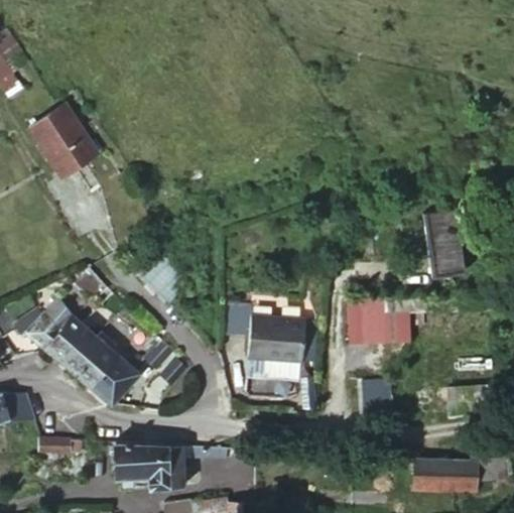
[(0,79),(10,73),(0,55),(0,79)]
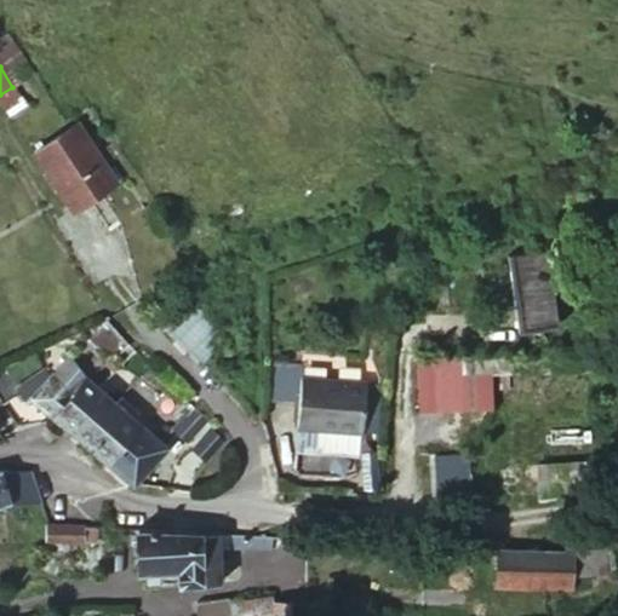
[(33,155),(70,212),(113,186),(75,127),(33,155)]
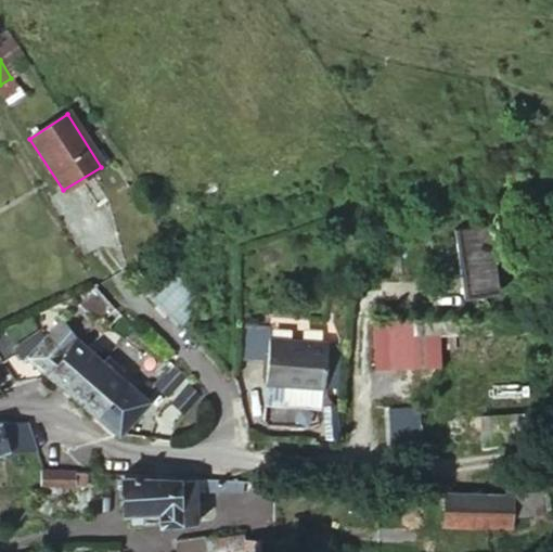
[(490,226),(454,230),(458,258),(462,298),(499,294),(490,226)]
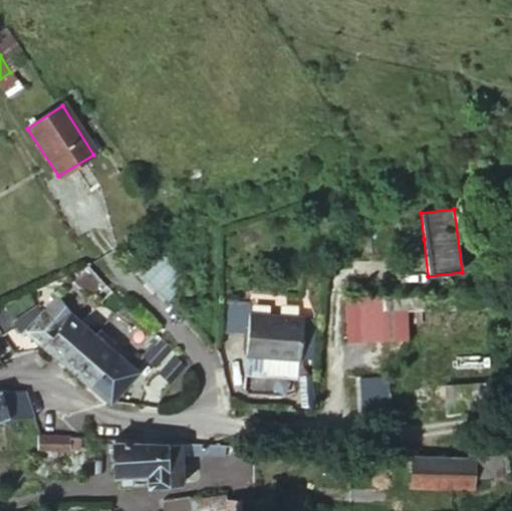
[(158,243),(135,263),(146,275),(168,254),(158,243)]
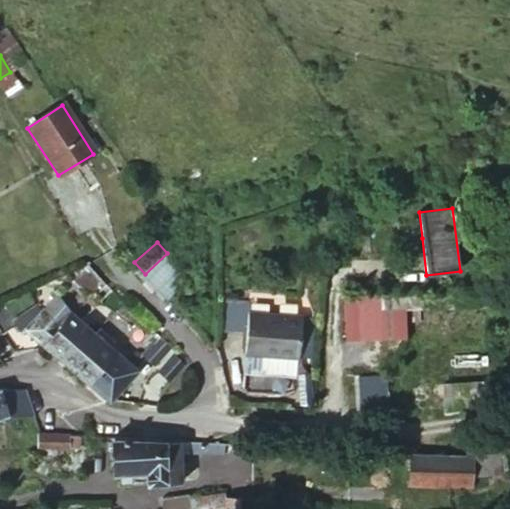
[(167,253),(145,274),(163,294),(186,273),(167,253)]
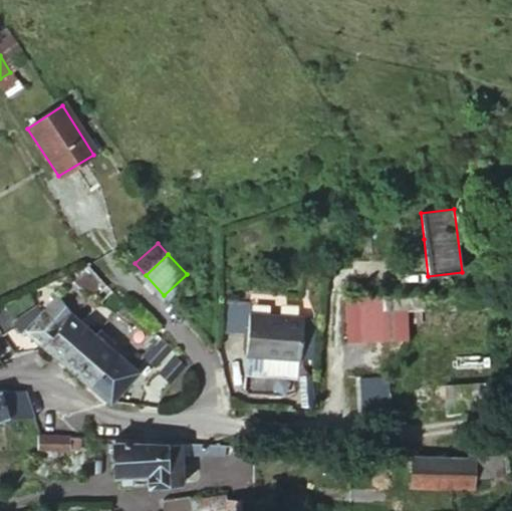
[(39,315),(27,293),(0,306),(0,338),(15,330),(14,327),(39,315)]
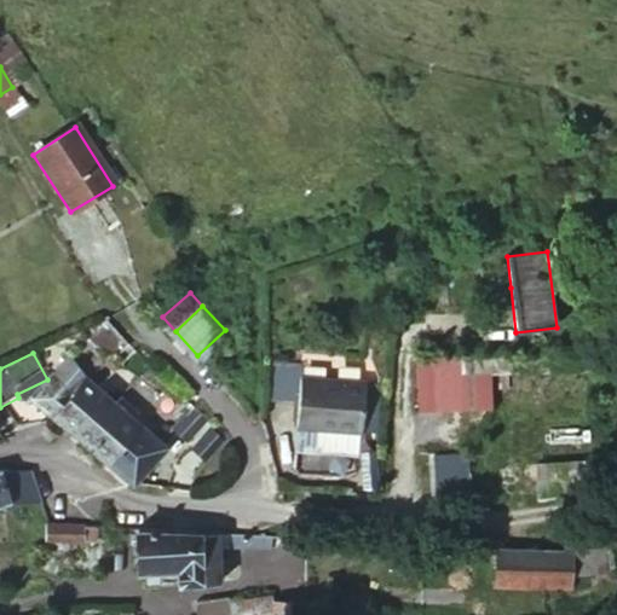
[(416,360),(417,412),(588,407),(587,355),(416,360)]
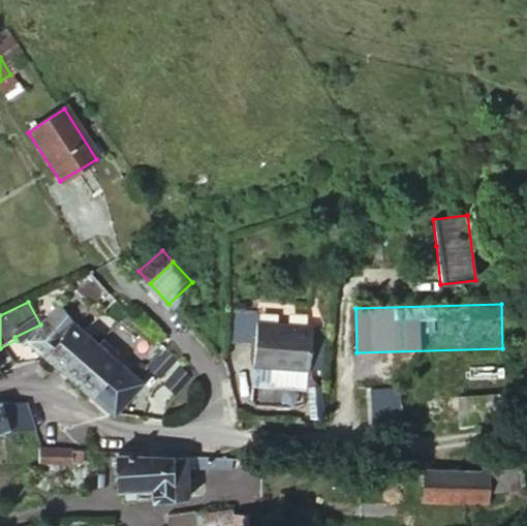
[(312,326),(256,320),(252,367),(308,373),(312,326)]
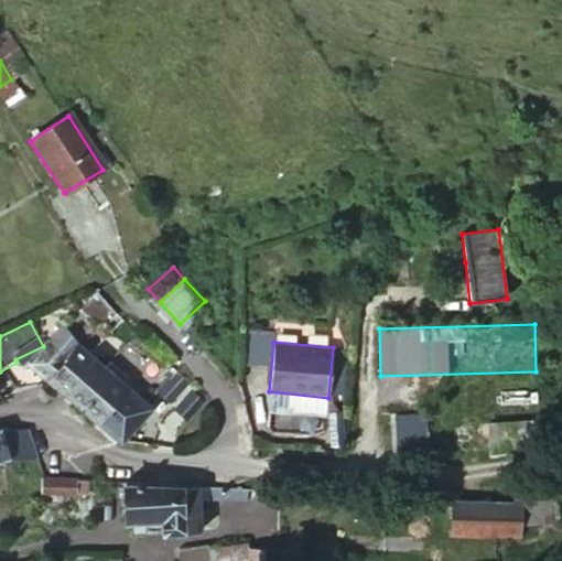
[(119,441),(149,410),(137,400),(95,364),(74,345),(62,359),(44,380),(71,401),(107,430),(119,441)]
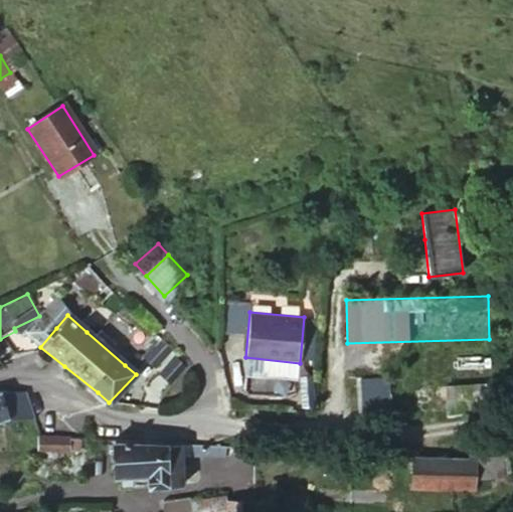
[(40,319),(39,316),(14,328),(15,331),(18,337),(23,333),(40,347),(56,328),(44,318),(40,319)]
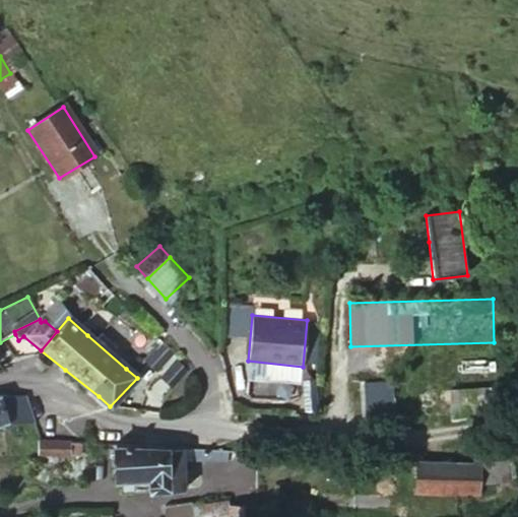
[(152,369),(170,352),(166,348),(158,344),(143,360),(152,369)]
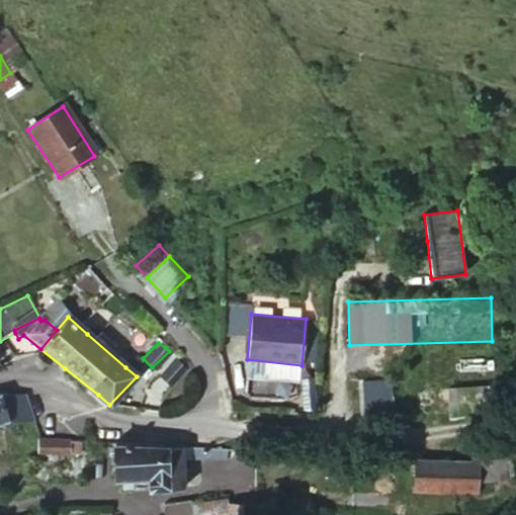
[(157,371),(170,383),(181,373),(167,360),(157,371)]
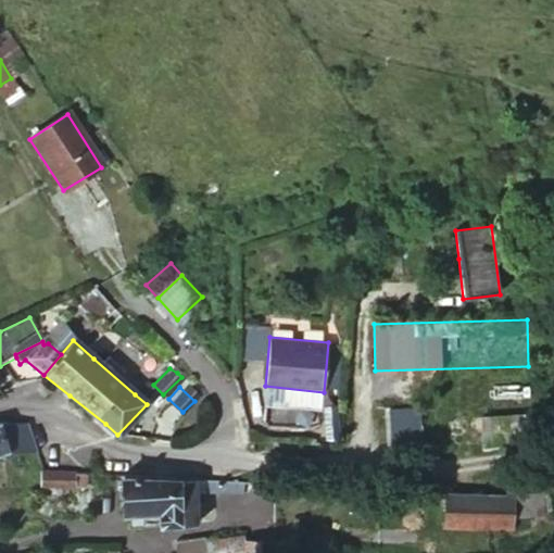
[(390,422),(419,419),(418,404),(389,406),(390,422)]
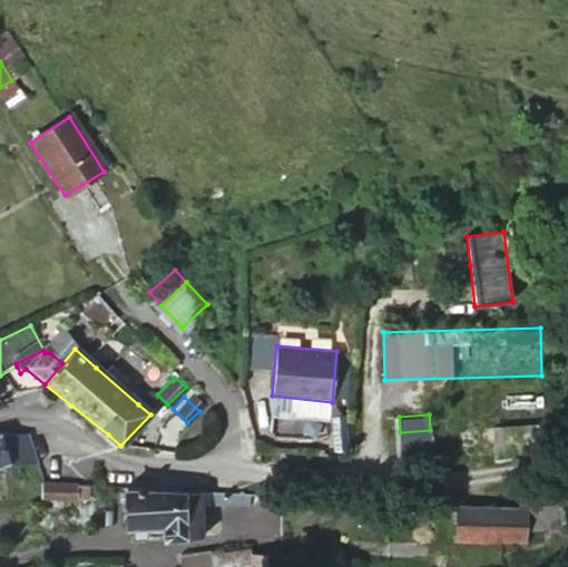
[(495,424),(461,424),(461,453),(495,453),(495,424)]
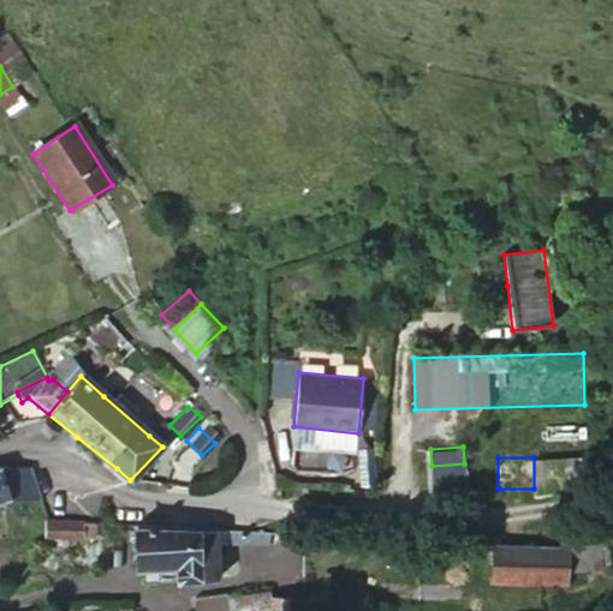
[(590,457),(535,457),(535,489),(590,489),(590,457)]
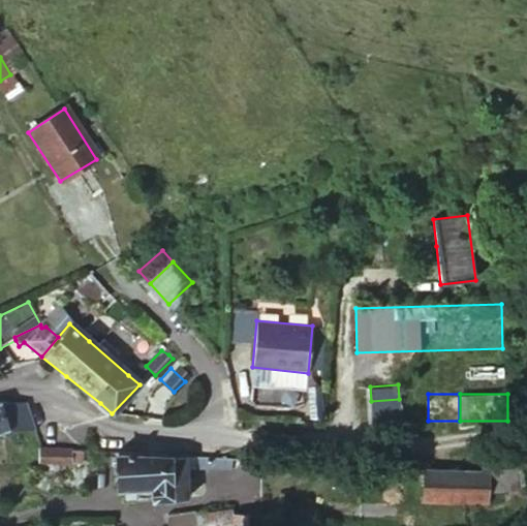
[(371,401),(373,415),(401,413),(399,399),(371,401)]
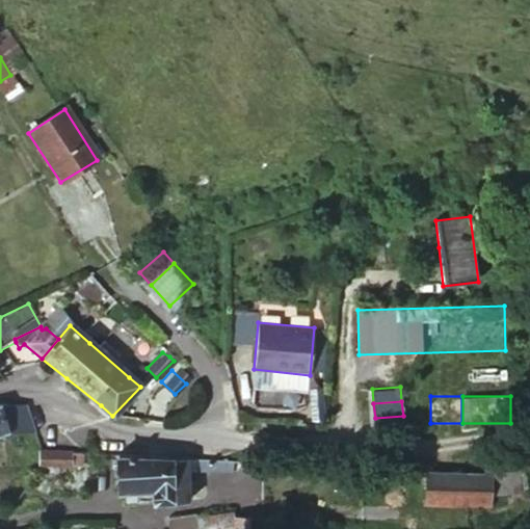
[(0,435),(4,434),(31,432),(28,424),(24,408),(0,407),(0,435)]
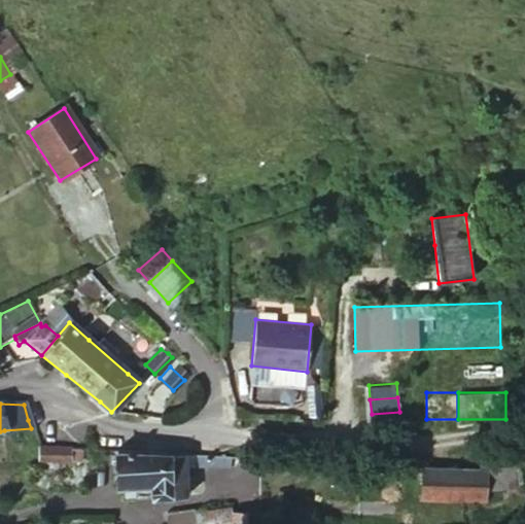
[(399,412),(372,414),(373,426),(399,424),(399,412)]
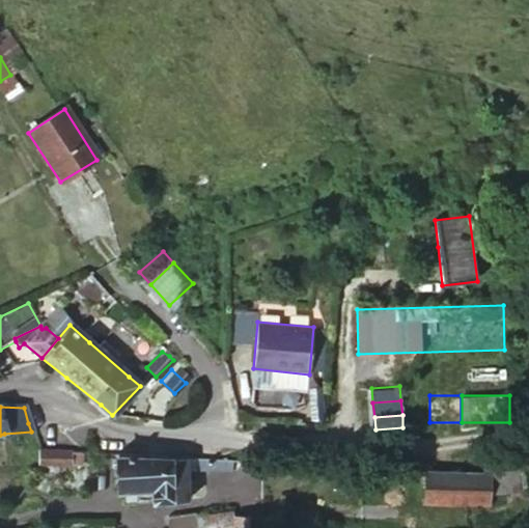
[(491,471),(517,469),(514,447),(490,449),(491,471)]
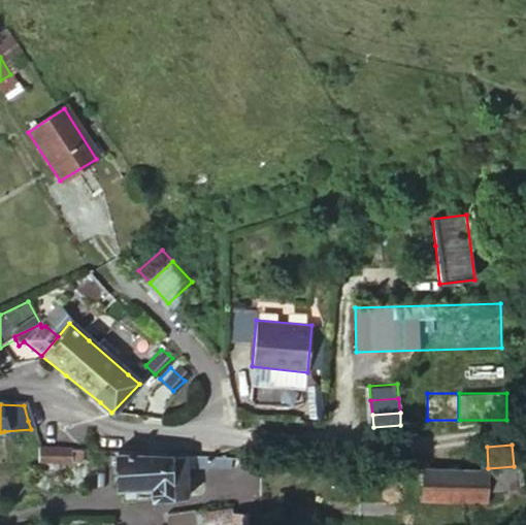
[(70,449),(65,449),(53,448),(38,448),(39,460),(70,463),(70,449)]
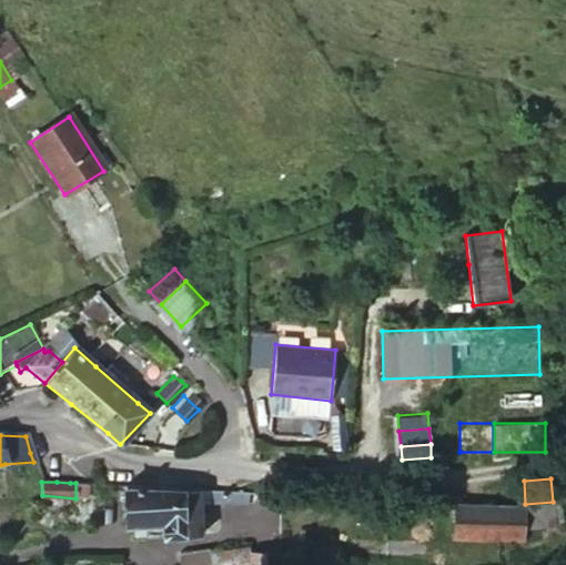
[(226,505),(228,491),(184,488),(125,486),(125,525),(132,526),(131,537),(198,536),(199,504),(226,505)]
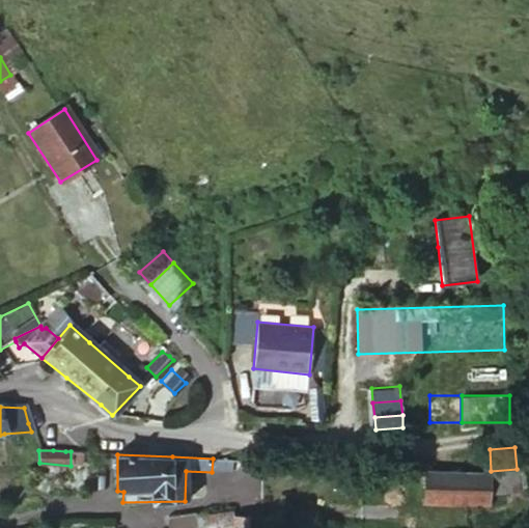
[(428,501),(470,503),(492,504),(492,491),(519,488),(517,469),(491,471),(491,474),(428,470),(428,501)]
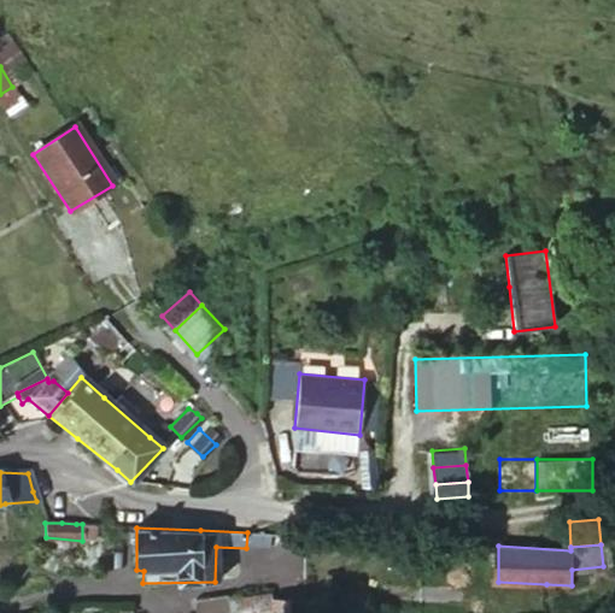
[(233,600),(234,612),(274,612),(271,603),(270,597),(233,600)]
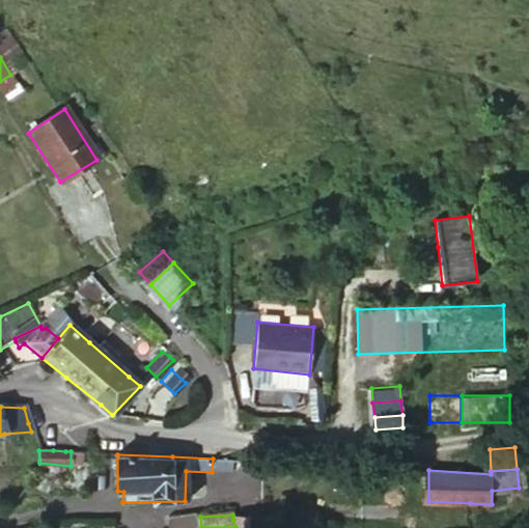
[(169,519),(170,527),(194,527),(194,516),(169,519)]
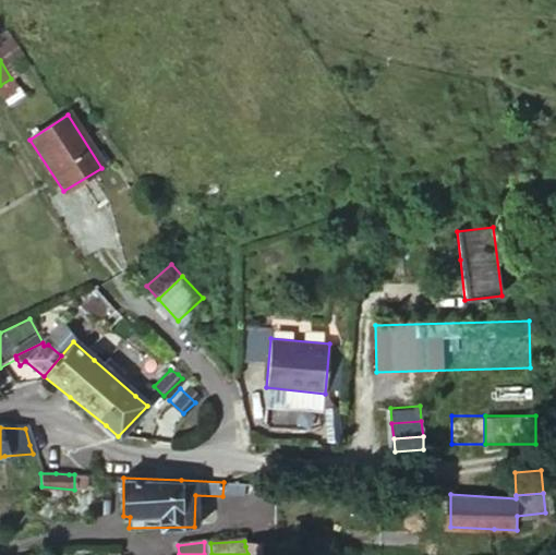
[(245,546),(248,554),(277,554),(277,545),(245,546)]
